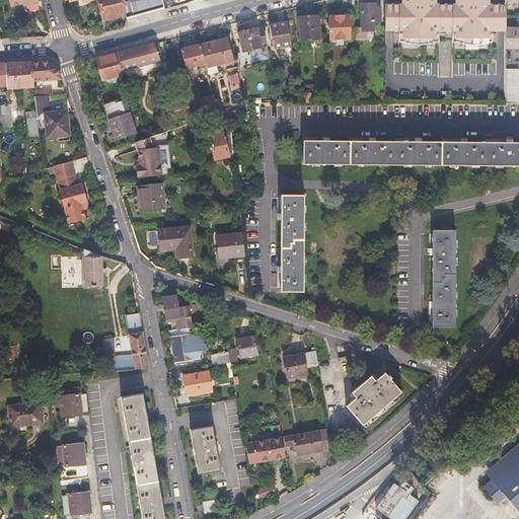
[(97,0),(103,19),(117,15),(117,17),(126,14),(122,0),(97,0)]
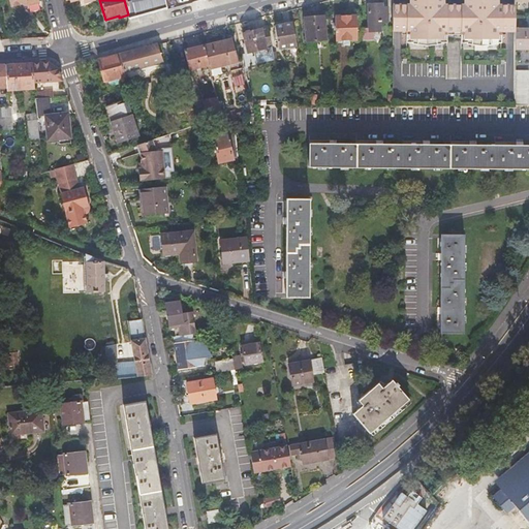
[(167,8),(165,0),(126,0),(130,19),(167,8)]
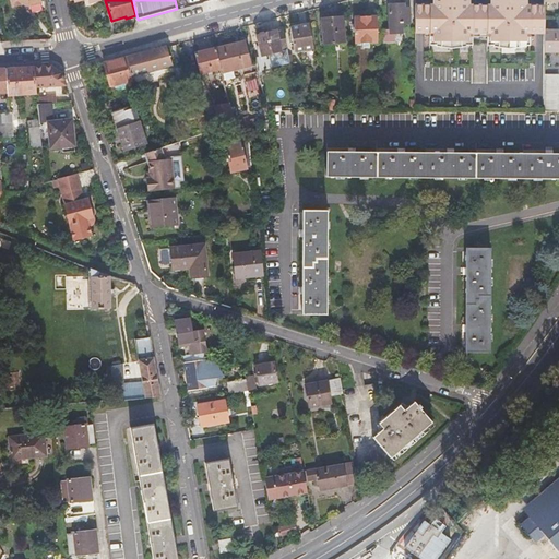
[(433,0),(433,2),(433,3),(459,2),(459,23),(428,24),(428,6),(421,6),(415,6),(415,33),(425,34),(425,37),(429,37),(429,46),(435,46),(435,47),(444,49),(458,49),(466,47),(466,46),(472,46),(487,46),(494,46),(494,47),(502,49),(515,49),(524,48),(524,46),(530,46),(530,37),(535,37),(535,34),(545,34),(545,30),(545,7),(538,7),(532,7),(532,22),(503,22),(503,0),(491,0),(491,6),(470,6),(468,0),(433,0)]
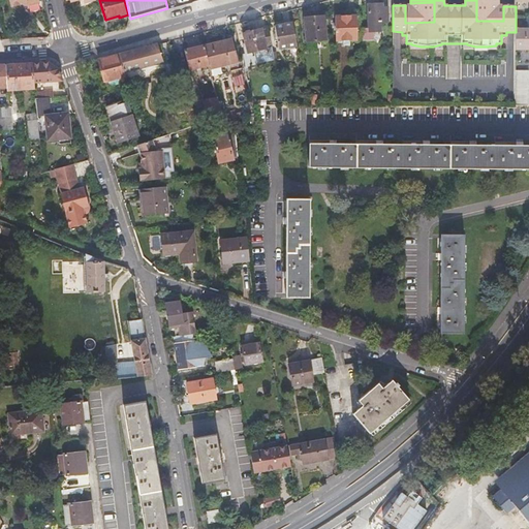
[(503,21),(503,6),(499,6),(499,2),(498,0),(476,0),(476,21),(503,21)]
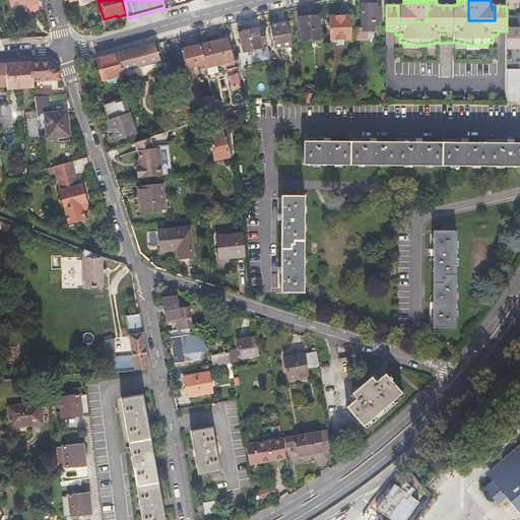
[(427,2),(403,3),(403,5),(398,5),(398,22),(427,21),(427,2)]
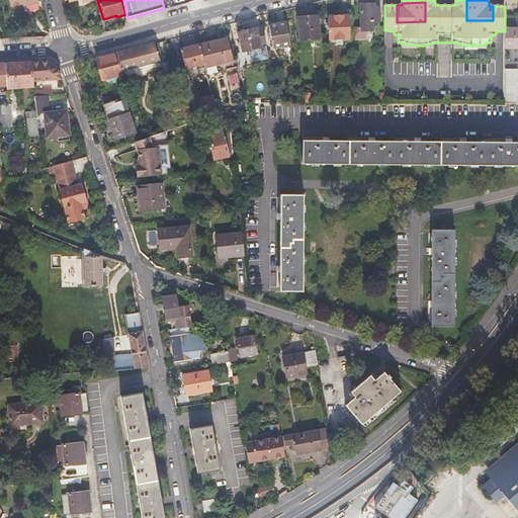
[(356,30),(356,47),(364,47),(364,37),(373,37),(373,24),(380,23),(380,9),(375,9),(372,9),(372,5),(361,6),(361,30),(356,30)]
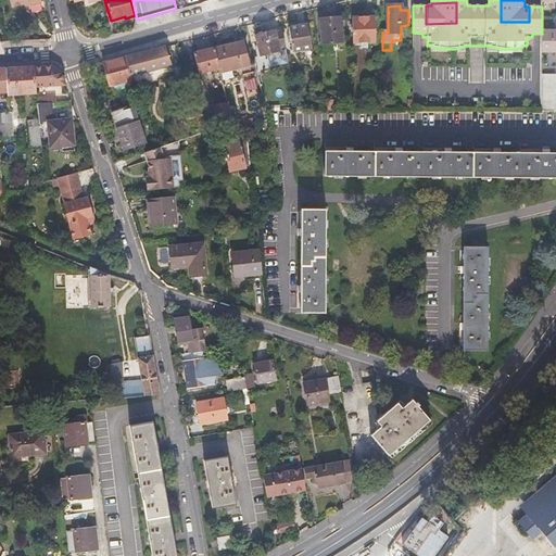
[(341,16),(318,20),(321,46),(345,42),(341,16)]
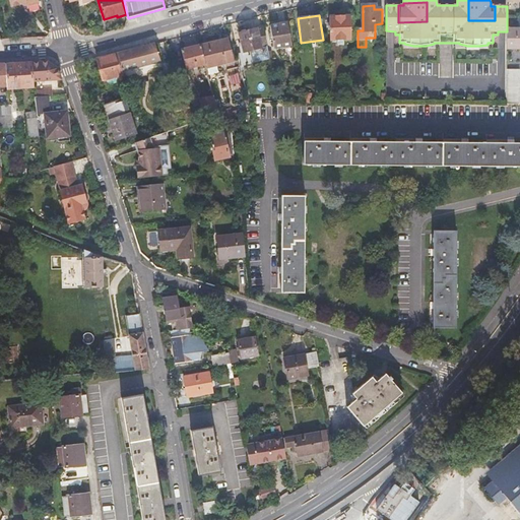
[(351,16),(330,16),(330,41),(352,40),(351,16)]
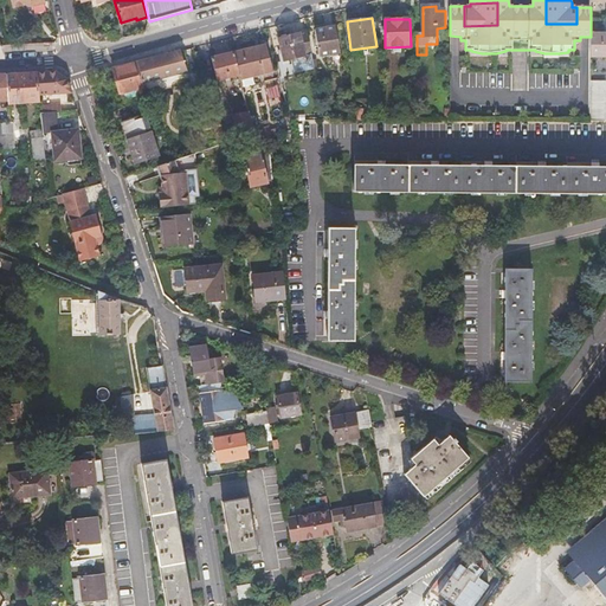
[(331,68),(345,65),(336,26),(315,30),(321,56),(329,53),(331,68)]
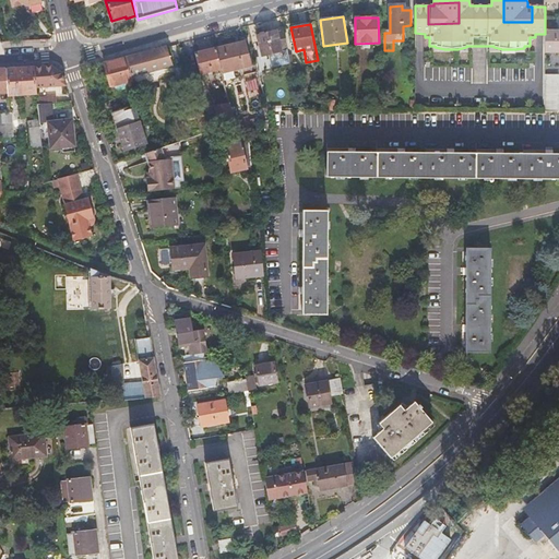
[(288,50),(285,28),(258,36),(263,57),(288,50)]
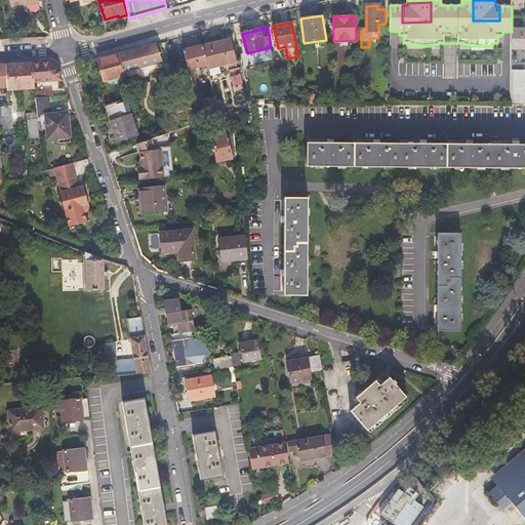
[(524,28),(512,28),(512,32),(512,50),(524,49),(524,28)]
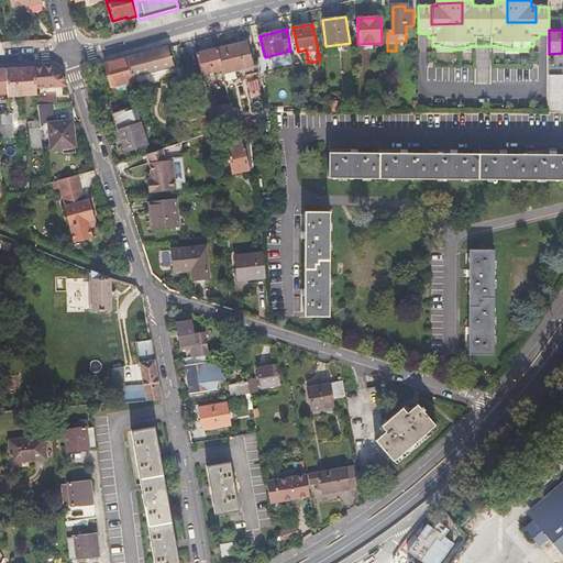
[(223,70),(224,74),(253,67),(247,43),(219,50),(223,70)]
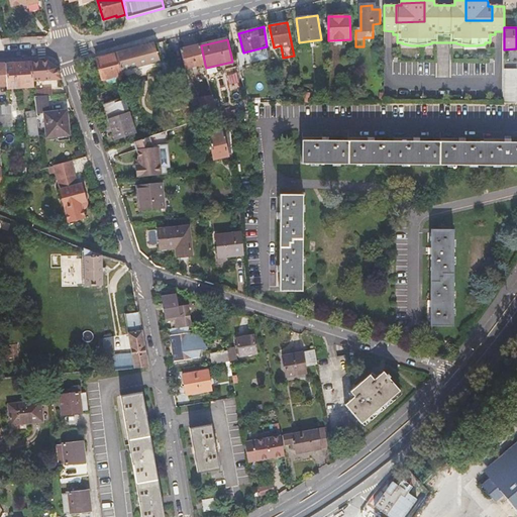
[(153,43),(117,54),(122,71),(159,61),(153,43)]
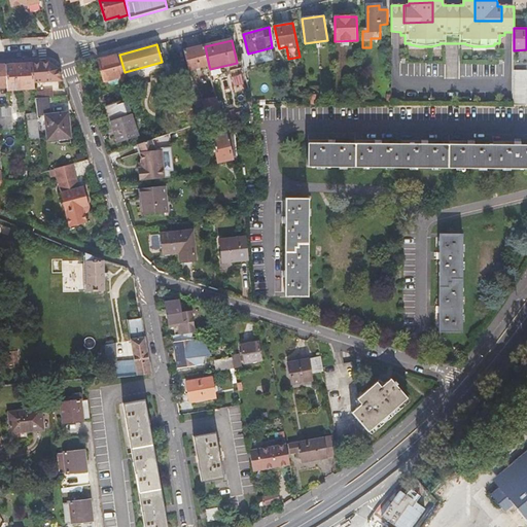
[(209,66),(205,46),(183,50),(188,70),(209,66)]
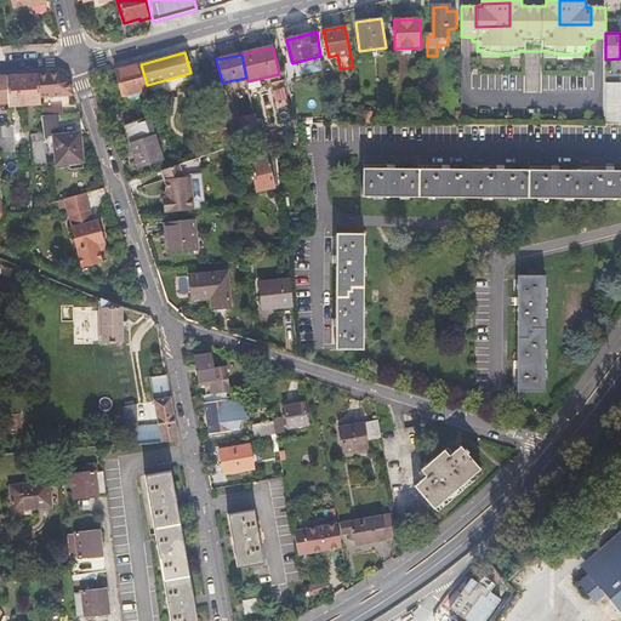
[(141,64),(115,70),(123,97),(148,90),(148,89),(147,85),(141,64)]
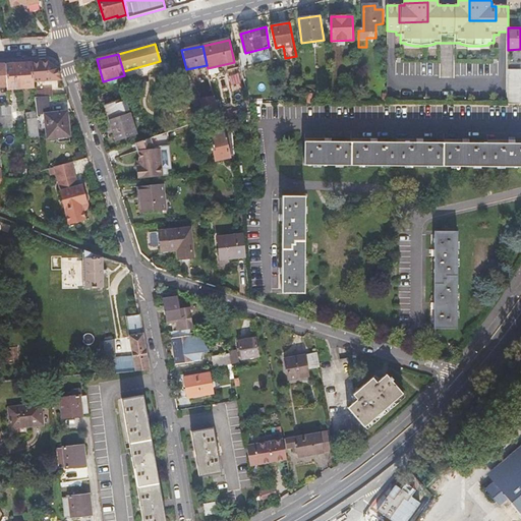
[(35,63),(7,65),(8,80),(9,80),(10,88),(36,87),(36,82),(35,63)]
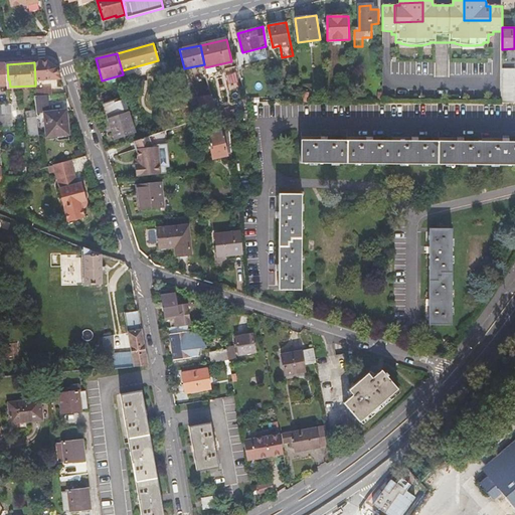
[(39,62),(34,62),(35,81),(63,79),(59,67),(49,62),(39,62)]
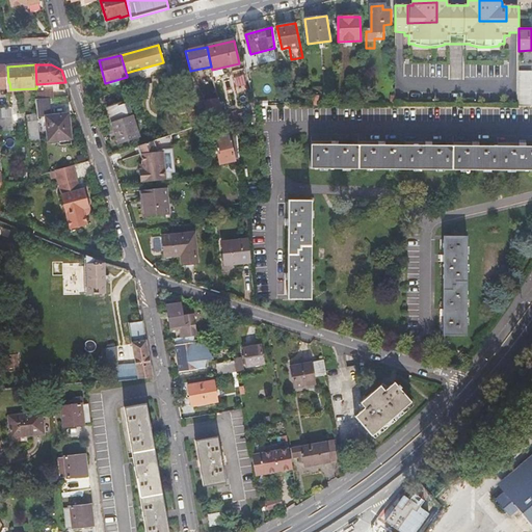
[(8,82),(7,67),(0,67),(0,89),(10,89),(9,82),(8,82)]
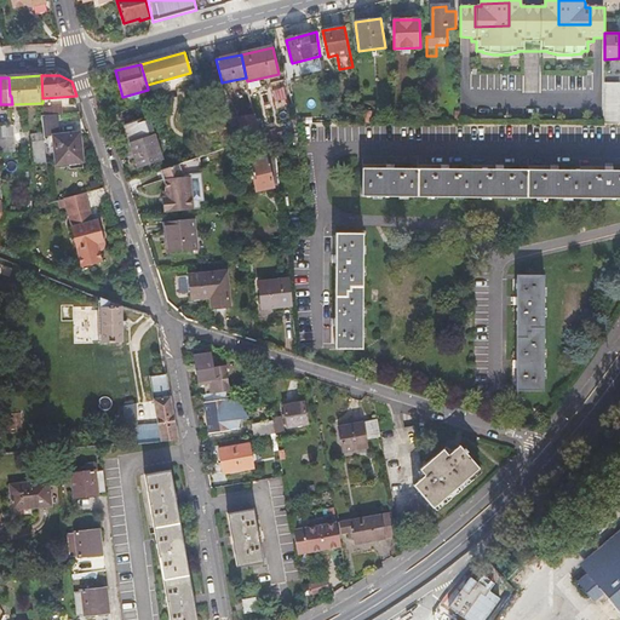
[(604,125),(619,125),(619,84),(604,84),(604,125)]
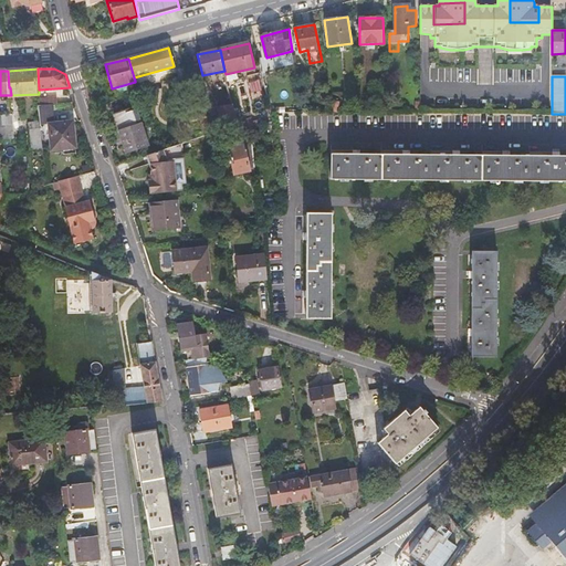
[(236,119),(232,104),(218,106),(221,122),(236,119)]
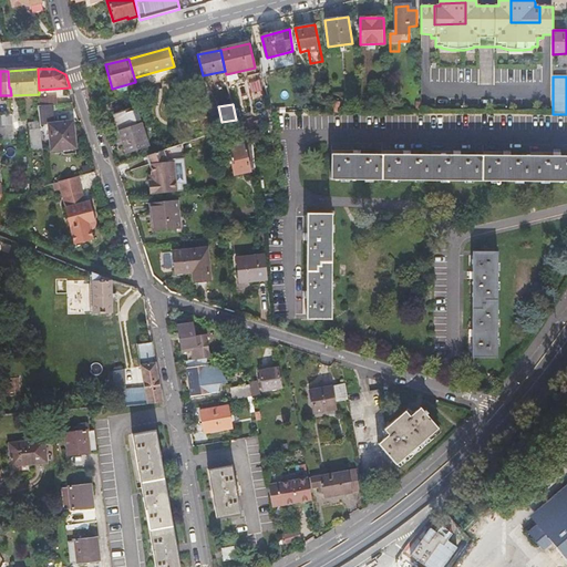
[(55,106),(40,107),(41,122),(41,125),(50,125),(50,124),(62,123),(62,116),(55,116),(55,106)]
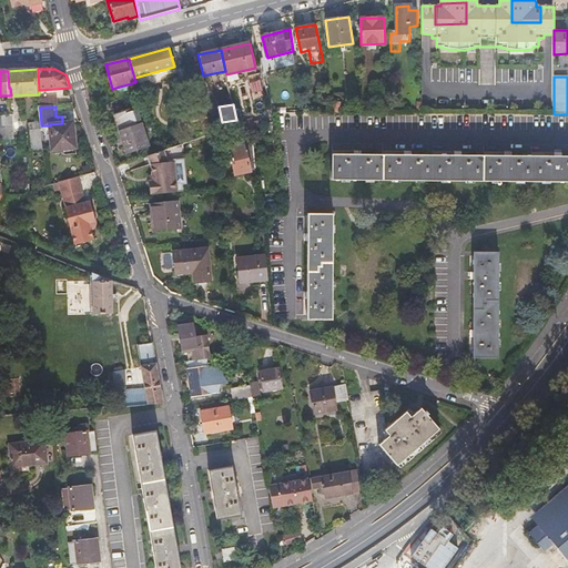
[(118,131),(142,123),(137,107),(112,114),(118,131)]
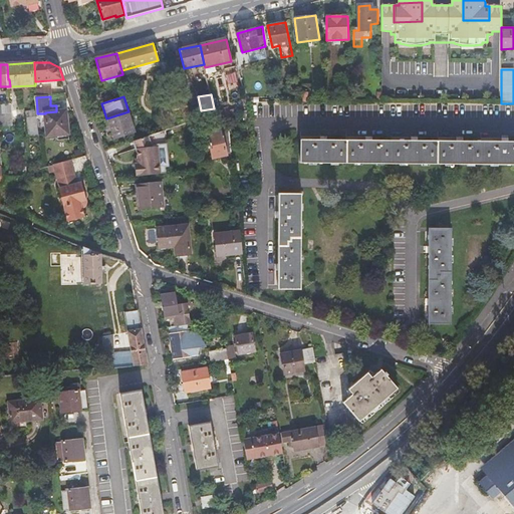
[(186,99),(186,98),(171,102),(174,111),(188,107),(186,99)]
